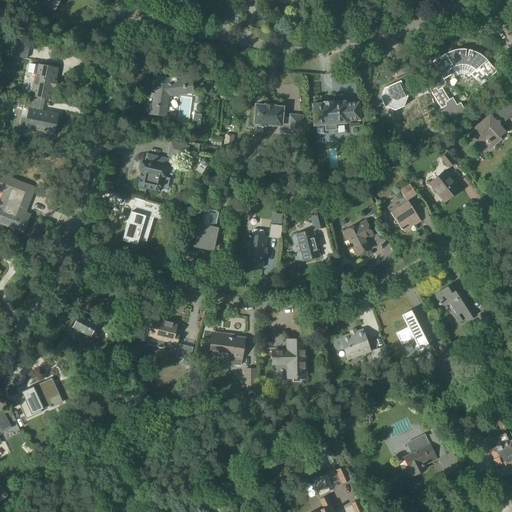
[(329,0),(333,12),(344,9),(341,0),(329,0)]
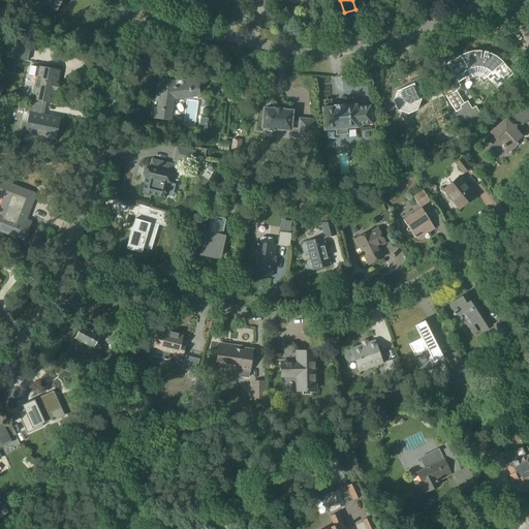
[(28,61),(31,45),(18,42),(14,58),(28,61)]
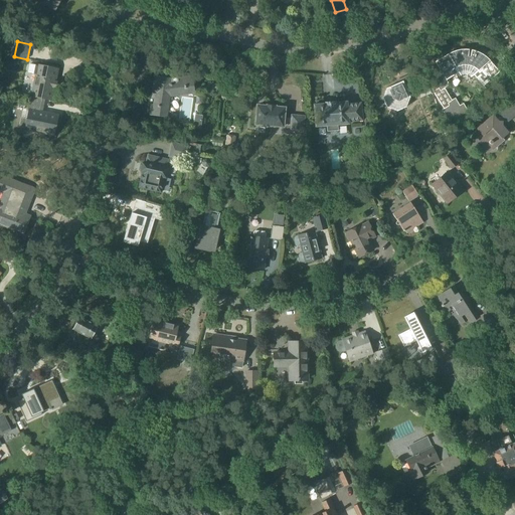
[(474,55),(470,54),(468,53),(464,53),(464,50),(458,50),(453,52),(448,54),(435,62),(446,80),(459,73),(461,76),(464,75),(468,76),(471,77),(474,75),(483,87),(499,72),(490,61),(485,57),(481,54),(475,51),(474,55)]
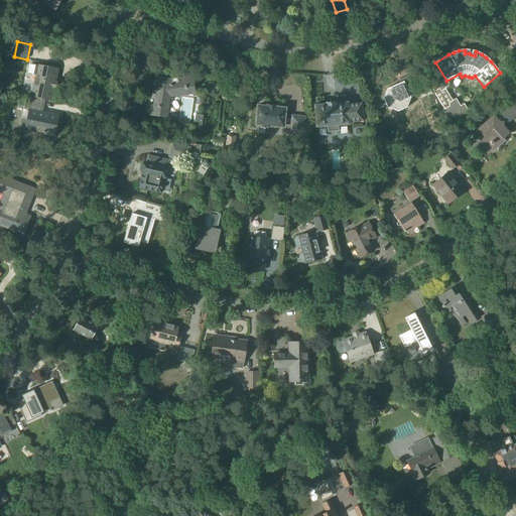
[(32,96),(32,97),(42,99),(51,101),(53,88),(55,88),(56,83),(54,83),(57,70),(38,66),(30,65),(28,73),(36,75),(32,96)]
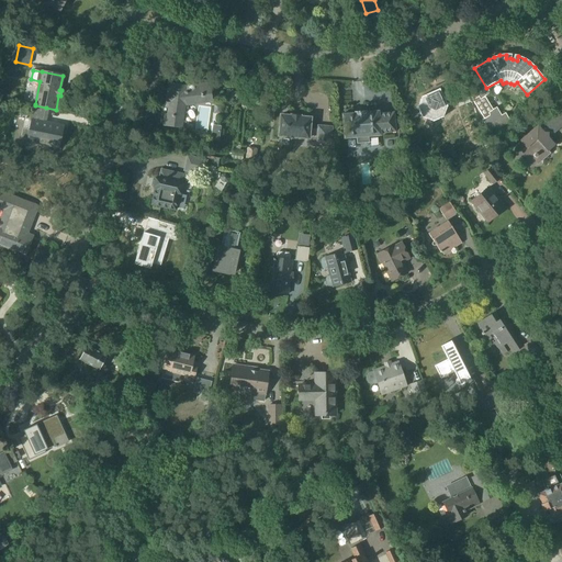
[(194,86),(190,83),(187,86),(187,87),(172,85),(168,115),(166,115),(165,124),(181,127),(186,104),(212,101),(210,85),(194,86)]
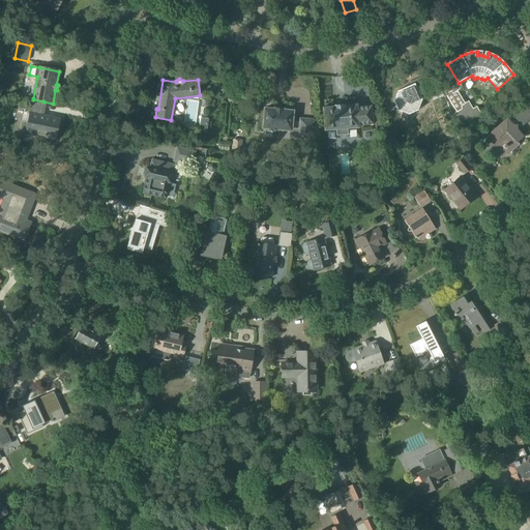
[(465,104),(452,83),(442,89),(457,112),(454,113),(461,124),(466,121),(469,125),(482,117),(477,109),(473,111),(468,101),(465,104)]
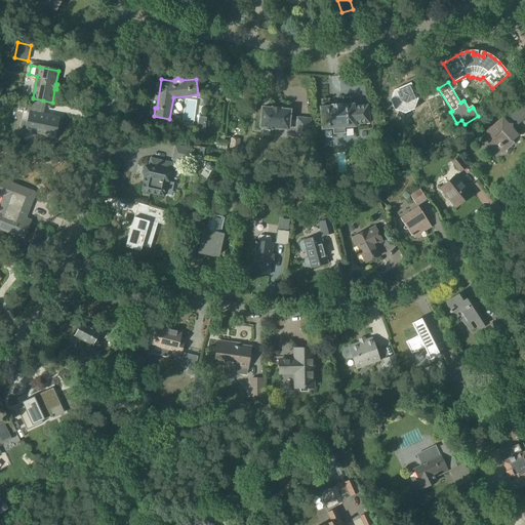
[(429,98),(439,94),(435,83),(425,87),(429,98)]
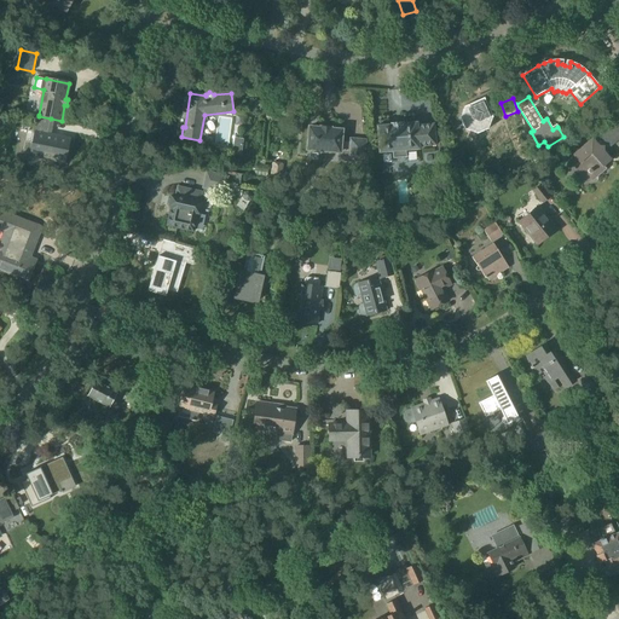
[(487,106),(475,102),(464,106),(460,119),(466,129),(476,134),(487,129),(492,117),(499,114),(497,106),(489,110),(487,106)]
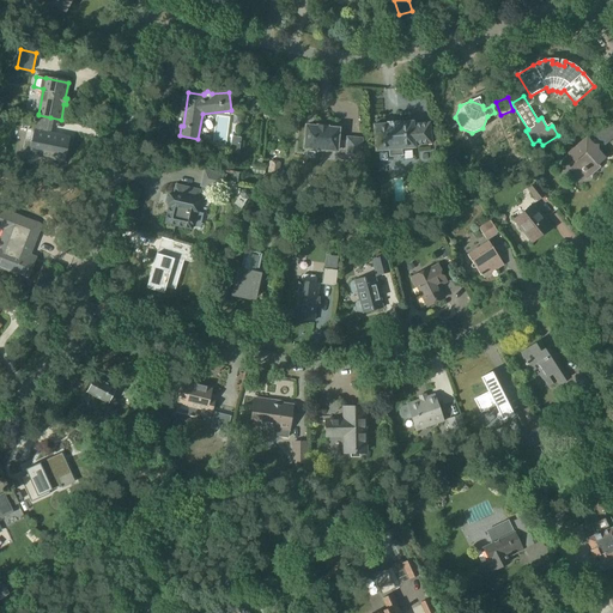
[(38,115),(38,114),(35,114),(31,131),(35,132),(32,143),(25,140),(23,151),(30,153),(65,161),(68,139),(70,139),(70,138),(47,133),(50,117),(38,115)]
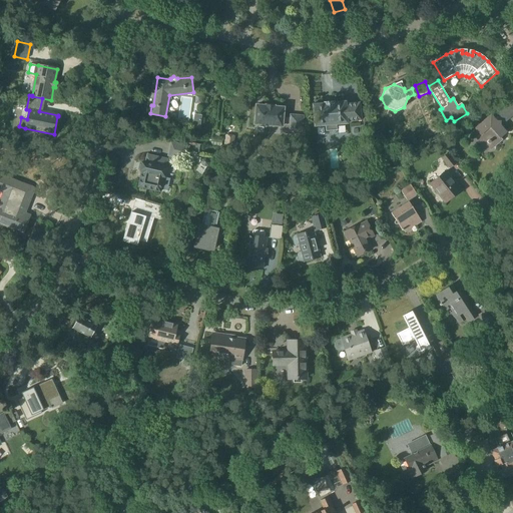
[(506,120),(512,114),(512,108),(506,101),(497,110),(498,112),(493,117),(490,115),(475,129),(480,135),(476,138),(484,147),(489,142),(493,147),(502,140),(500,138),(506,132),(500,126),(500,122),(504,118),(506,120)]
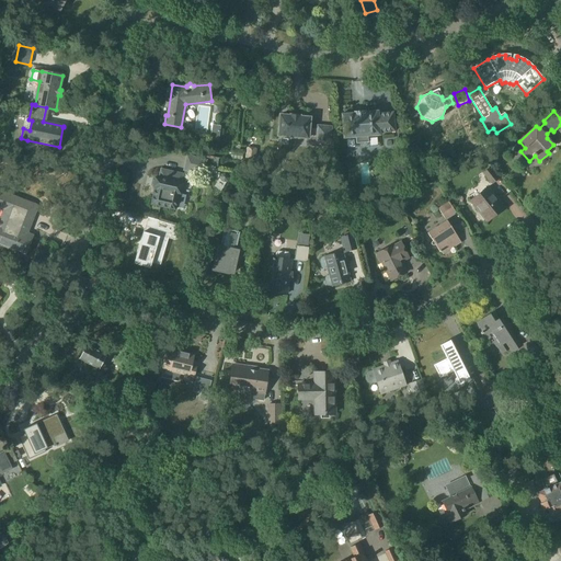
[(356,144),(368,142),(367,136),(379,136),(379,133),(395,132),(393,113),(378,114),(377,112),(365,113),(365,112),(354,112),(354,113),(341,114),(343,138),(355,137),(356,144)]
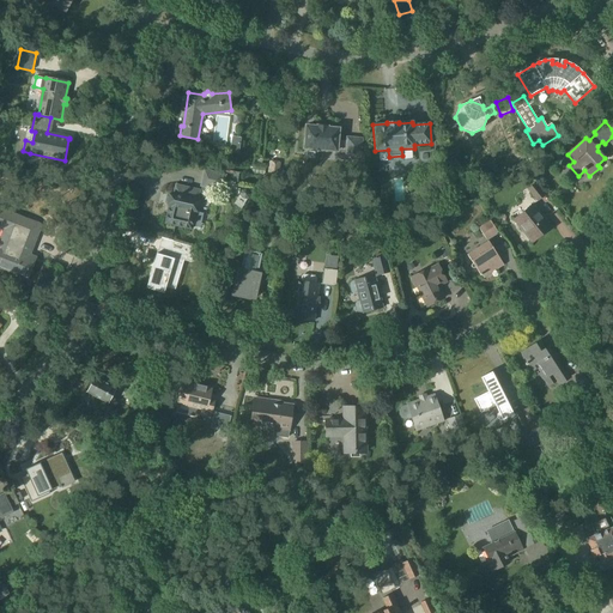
[(305,127),(304,149),(337,151),(337,150),(346,151),(346,152),(345,159),(359,161),(362,139),(347,138),(347,141),(338,141),(338,137),(339,129),(327,128),(327,127),(317,126),(317,127),(305,127)]
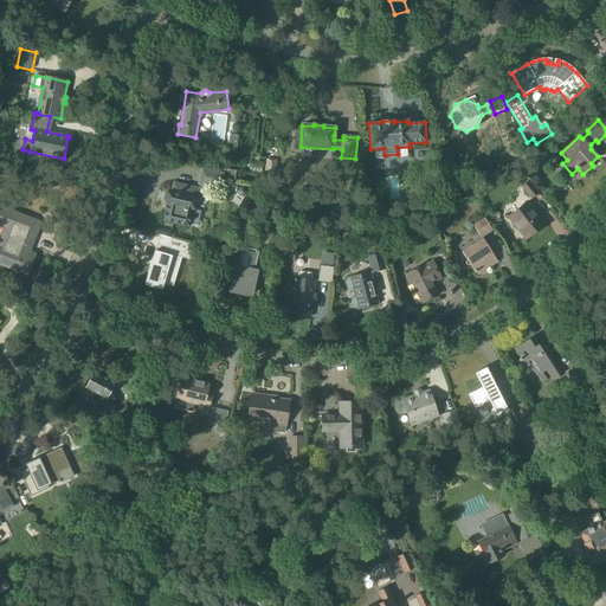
[(266,159),(264,178),(276,179),(278,160),(266,159)]
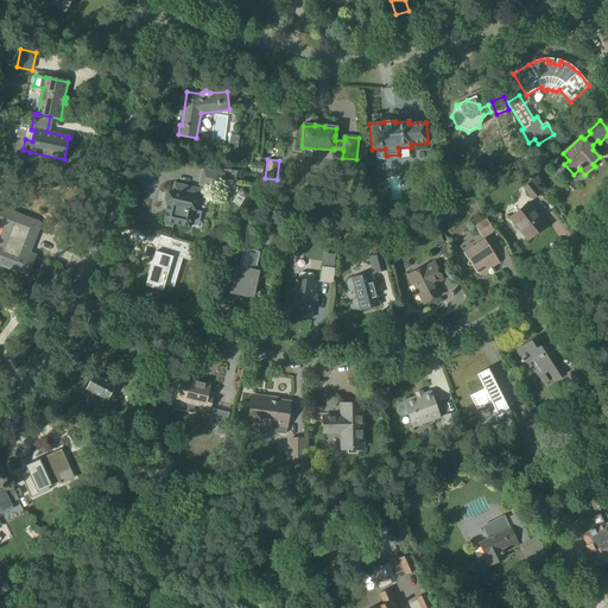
[(164,222),(185,227),(190,228),(194,210),(195,210),(197,201),(208,203),(211,188),(217,189),(221,173),(203,170),(200,185),(201,185),(200,190),(175,184),(172,195),(169,194),(166,203),(168,204),(164,222)]
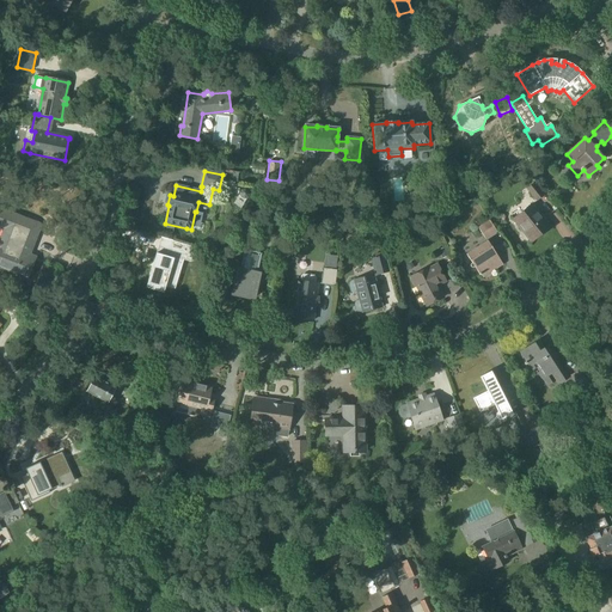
[(537,201),(543,195),(533,184),(527,189),(537,201)]
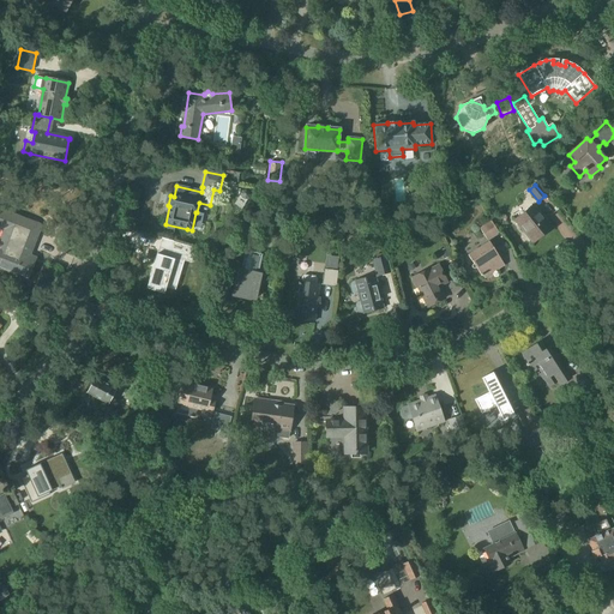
[(250,192),(246,190),(242,191),(240,194),(241,198),(245,200),(248,199),(250,196),(250,192)]
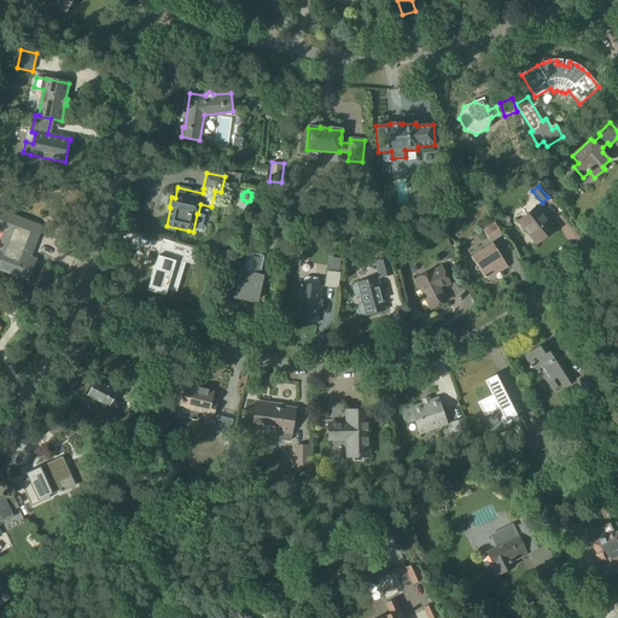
[(536,245),(555,229),(537,207),(518,222),(536,245)]
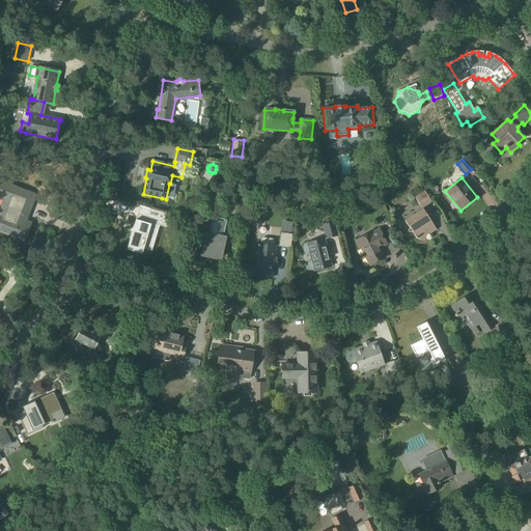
[(30,208),(35,195),(0,182),(0,196),(4,198),(0,210),(0,211),(3,212),(0,218),(0,230),(24,241),(30,226),(20,222),(21,220),(23,220),(28,207),(30,208)]
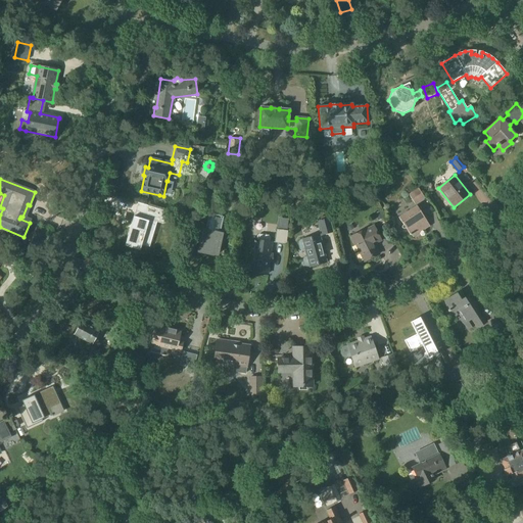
[(410,195),(415,204),(423,199),(418,190),(410,195)]
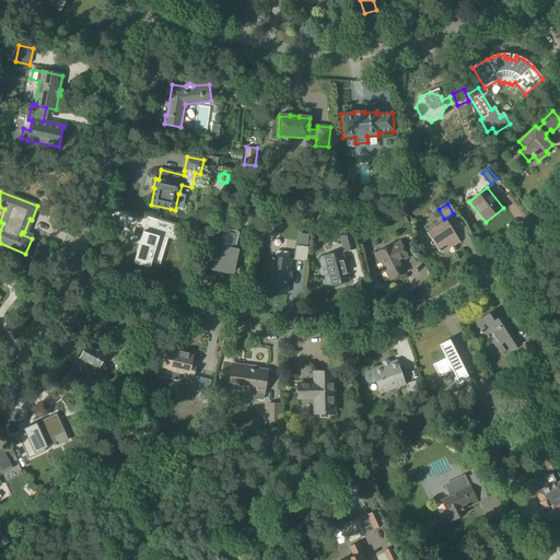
[(154,233),(159,221),(143,217),(139,230),(143,231),(136,257),(151,263),(153,255),(156,256),(160,245),(156,244),(160,235),(154,233)]
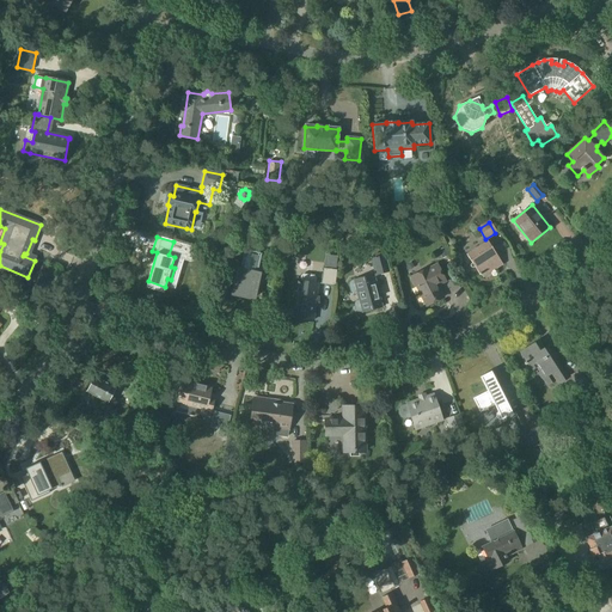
[(490,275),(491,273),(503,265),(488,242),(466,255),(479,276),(481,275),(483,277),(484,277),(487,277),(489,277),(490,275)]
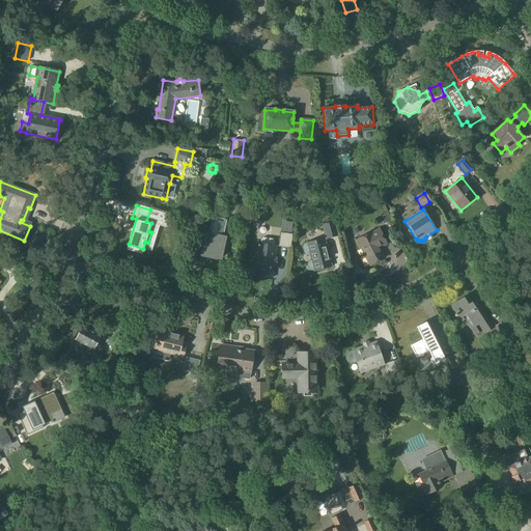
[(149,219),(166,224),(169,216),(151,211),(149,219)]
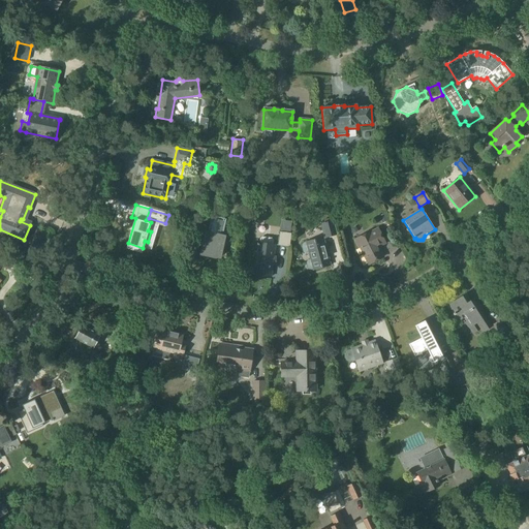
[(222,237),(226,219),(211,216),(208,234),(206,234),(201,254),(219,258),(221,250),(222,251),(224,245),(222,245),(224,237),(222,237)]
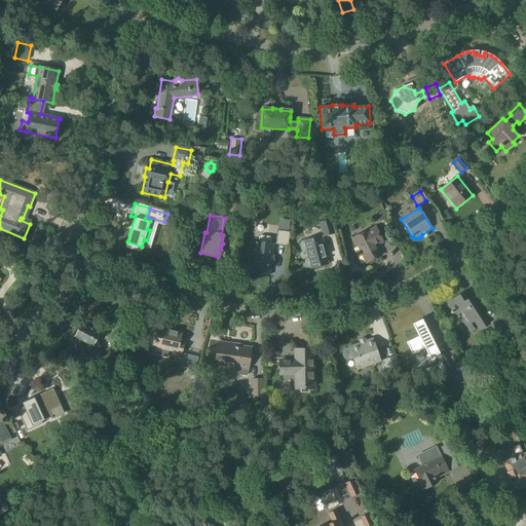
[(320,222),(323,237),(335,234),(332,219),(320,222)]
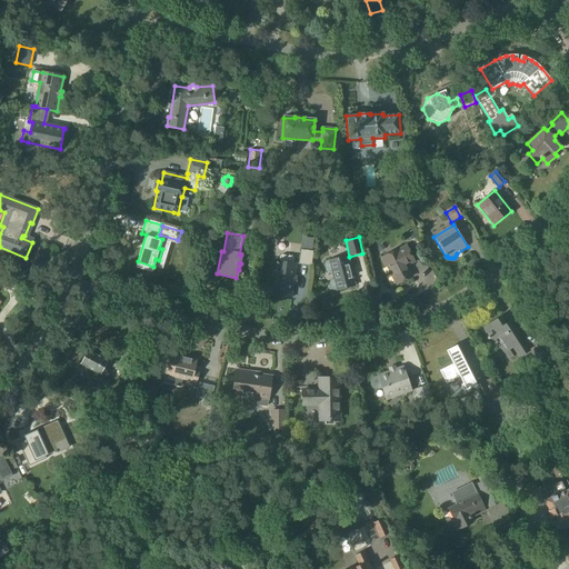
[(412,258),(407,247),(392,253),(391,252),(381,258),(386,266),(387,265),(397,285),(411,277),(405,262),(412,258)]
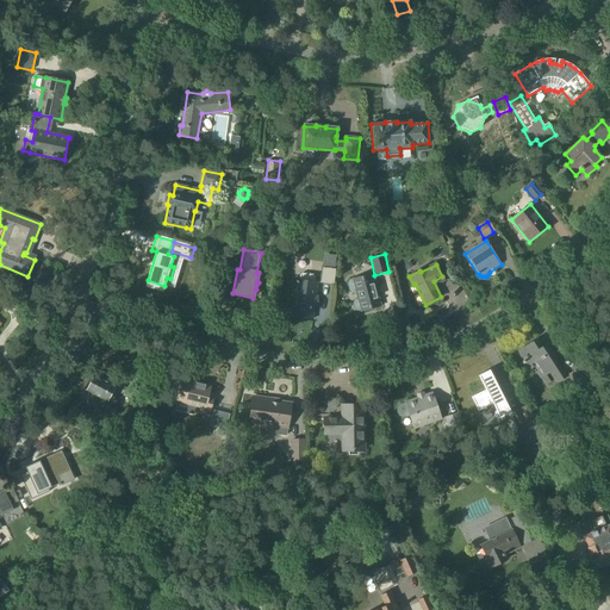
[(334,285),(336,271),(323,268),(321,284),(334,285)]
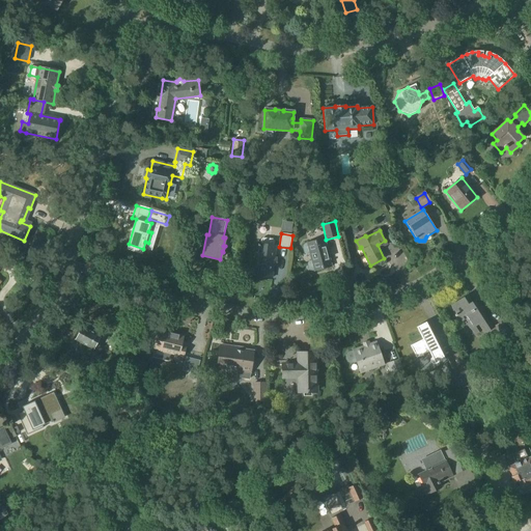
[(274,246),(274,240),(261,238),(260,244),(258,244),(254,276),(272,278),(276,246),(274,246)]
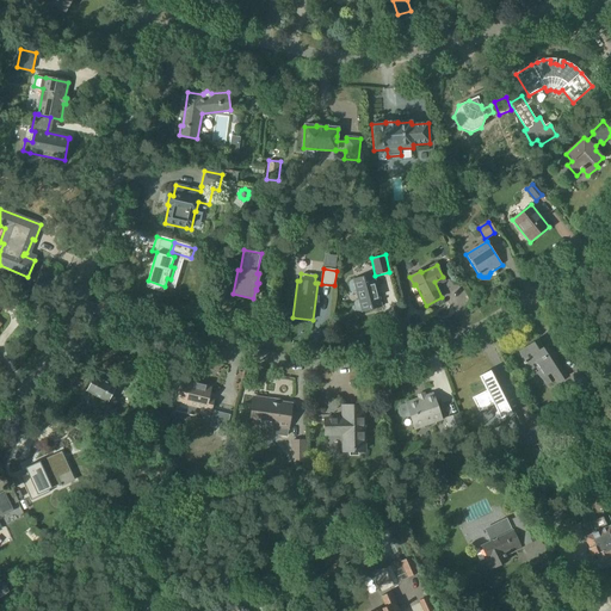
[(357,302),(355,304),(357,310),(359,313),(381,307),(372,275),(353,281),(349,282),(351,291),(353,294),(357,292),(359,301),(357,302)]
